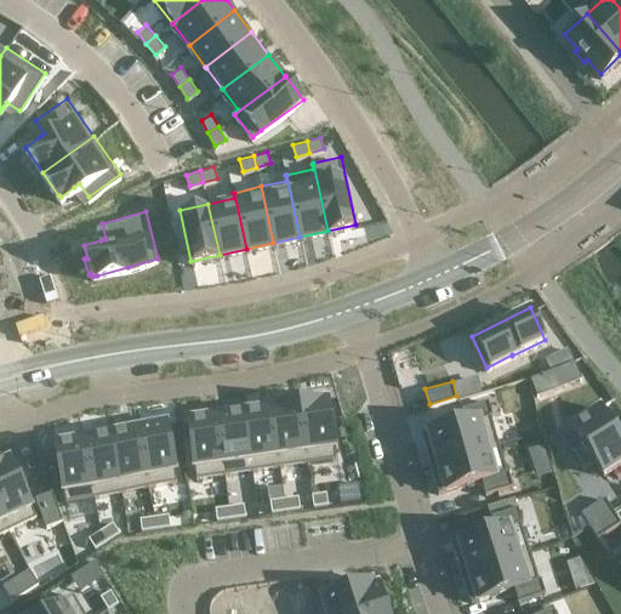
[(326,394),(298,399),(307,460),(336,455),(326,394)]
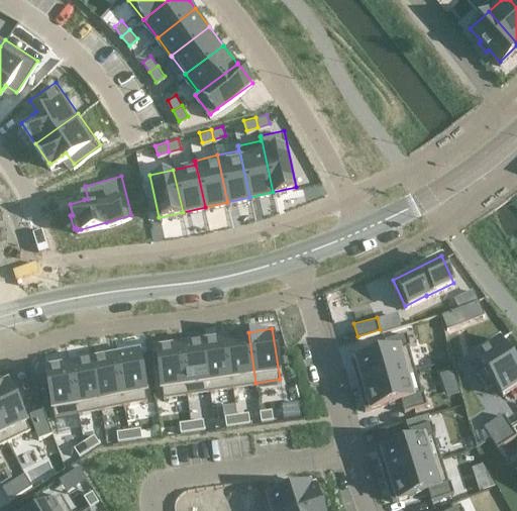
[(387,349),(350,360),(357,384),(415,367),(408,343),(409,342),(406,330),(383,337),(387,349)]
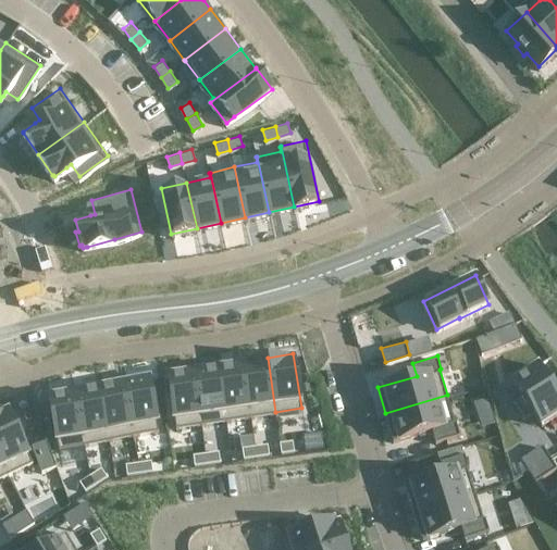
[(268,358),(243,361),(250,415),(275,412),(268,358)]
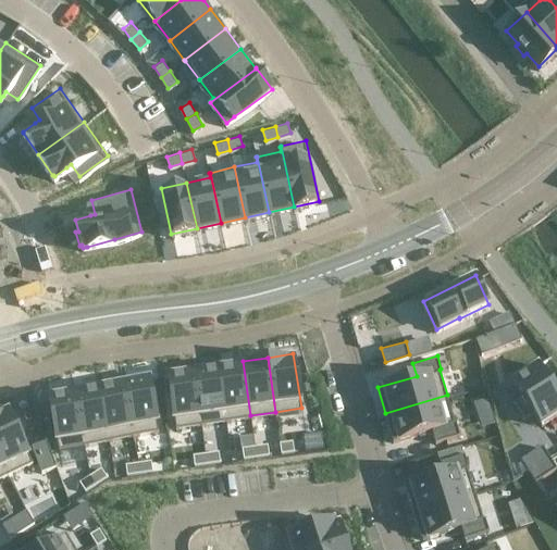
[(243,361),(218,364),(225,419),(250,415),(243,361)]
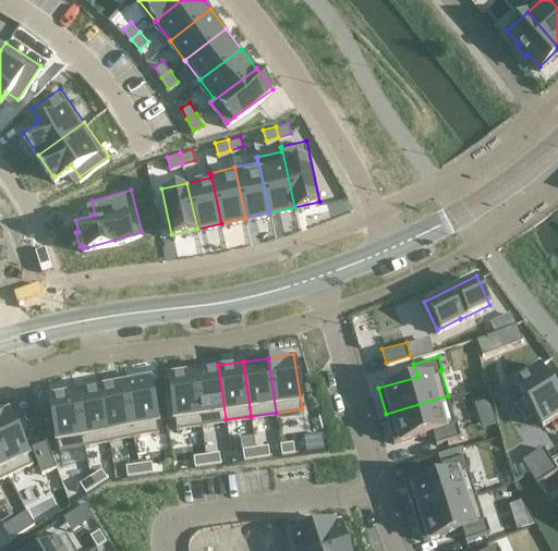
[(557,390),(540,363),(513,379),(522,392),(513,399),(524,416),(533,409),(543,424),(557,413),(557,390)]
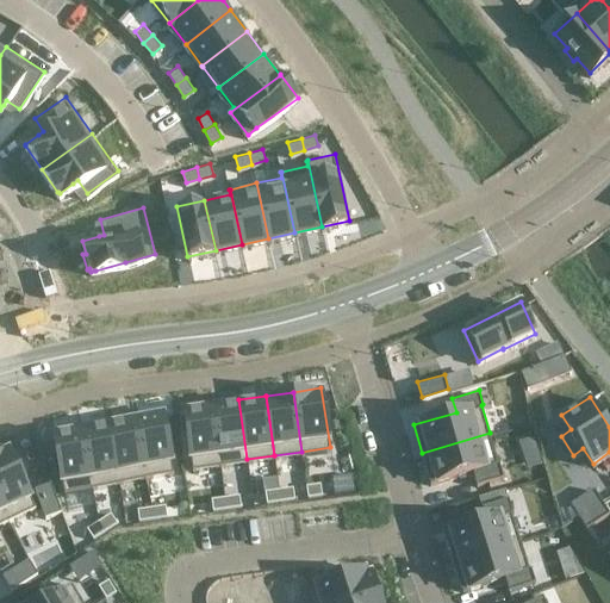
[(238,399),(211,404),(219,462),(247,459),(238,399)]
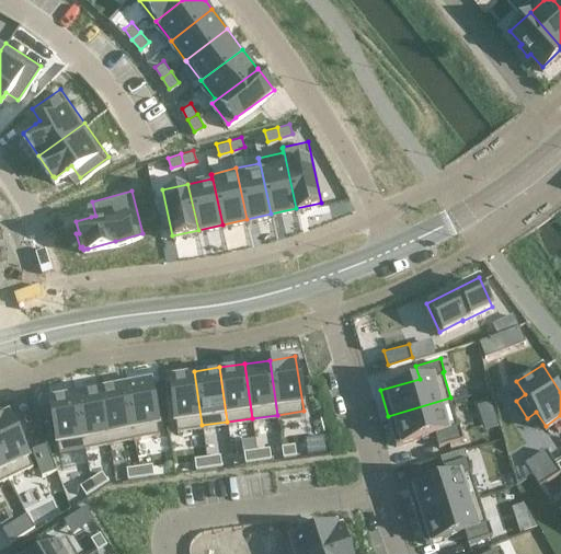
[(194,371),(169,374),(176,429),(202,425),(194,371)]
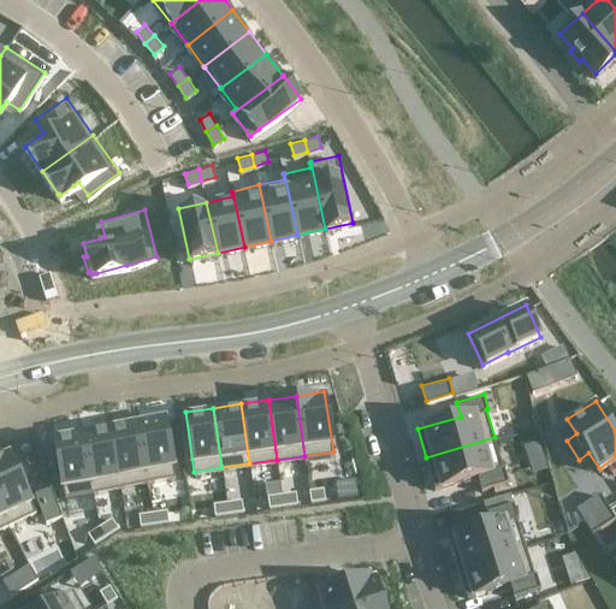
[(164,414),(136,420),(148,479),(176,474),(165,415),(164,414)]
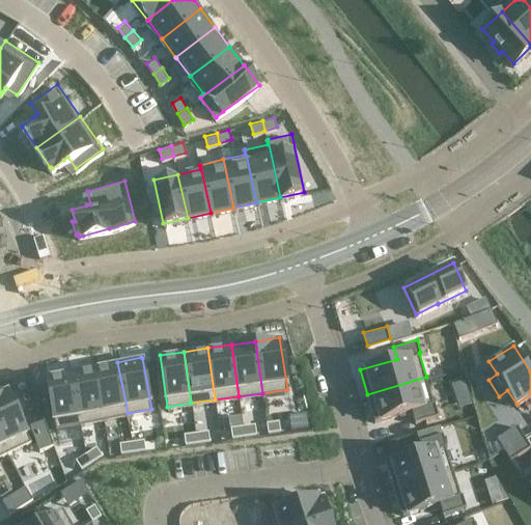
[(117,362),(93,366),(104,418),(128,413),(117,362)]
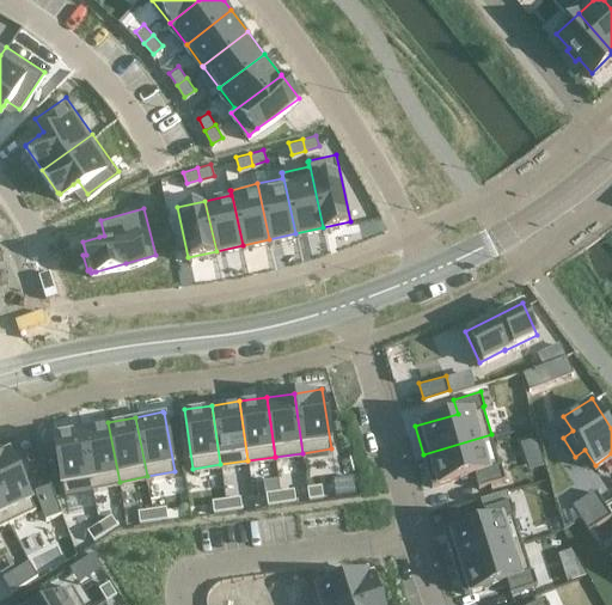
[(108,422),(80,428),(92,487),(120,482),(108,422)]
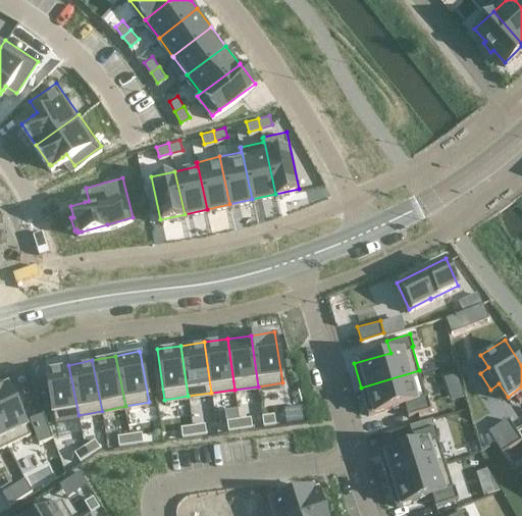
[(68,365),(45,369),(55,419),(79,415),(68,365)]
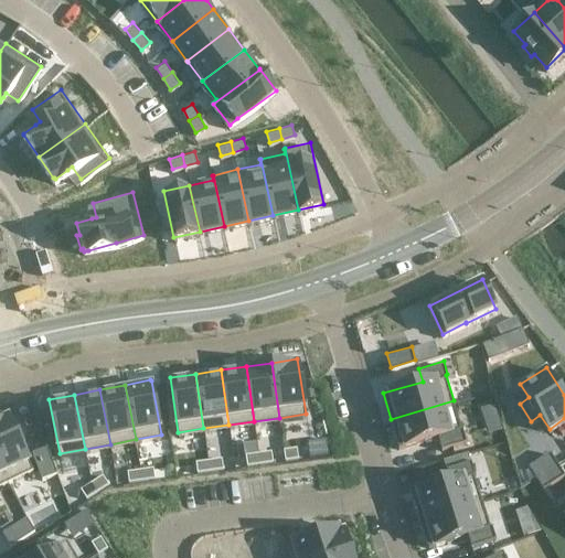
[(454,400),(391,419),(398,444),(438,433),(441,447),(466,439),(462,427),(460,427),(454,400)]
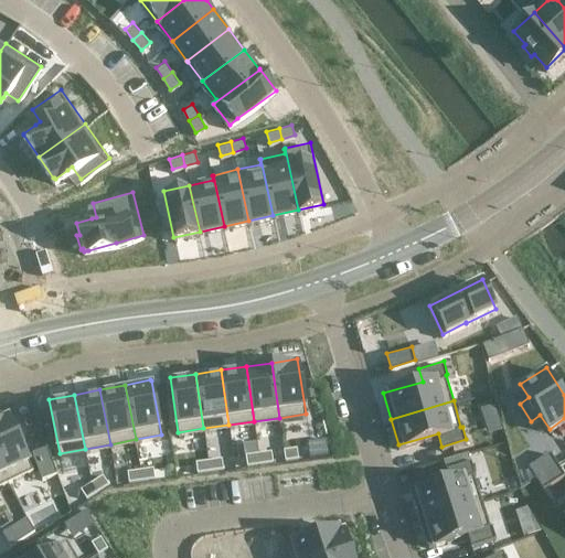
[(8,414),(0,417),(0,462),(8,479),(33,468),(8,414)]
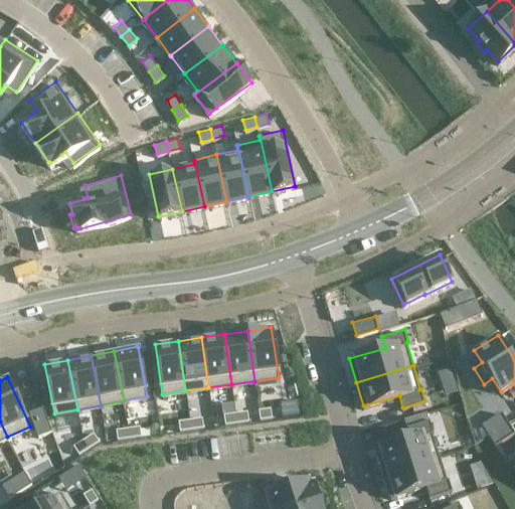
[(43,405),(29,410),(38,434),(38,435),(51,430),(43,405)]
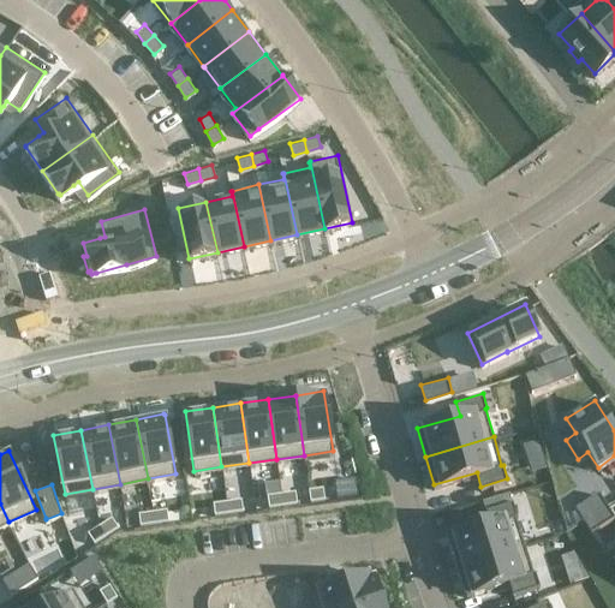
[(323,484),(309,487),(310,498),(324,496),(323,484)]
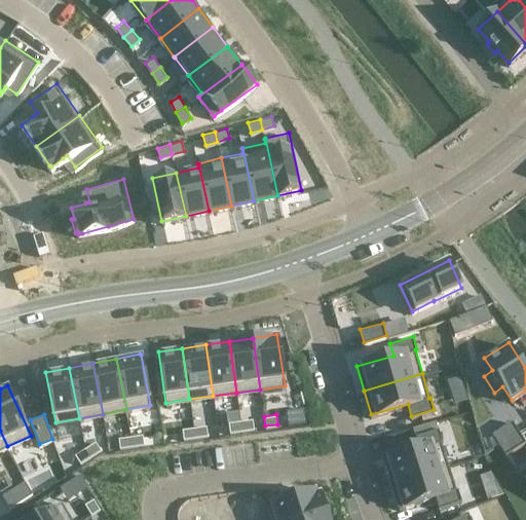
[(253,417),(240,419),(241,430),(254,428),(253,417)]
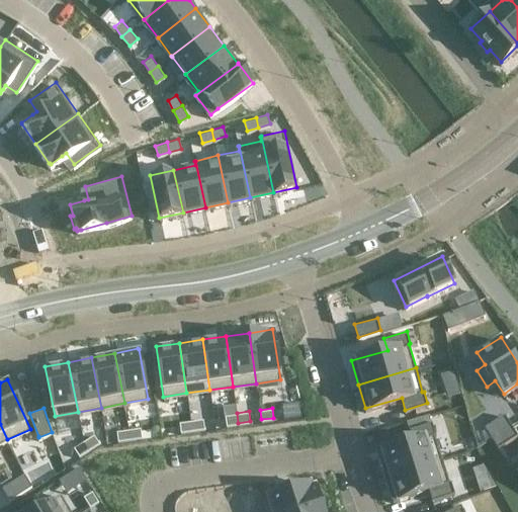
[(237,413),(225,414),(226,424),(238,423),(237,413)]
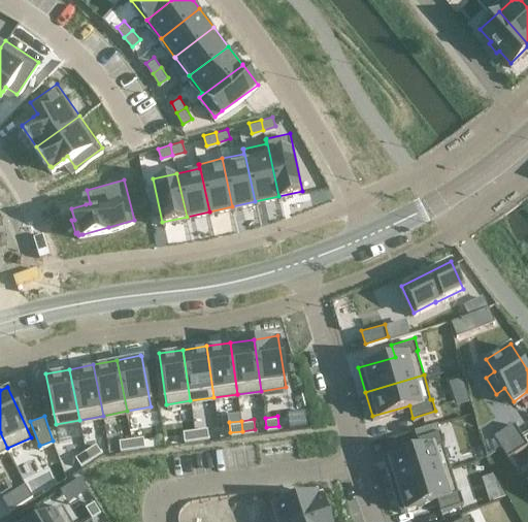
[(514,421),(494,433),(500,445),(521,431),(514,421)]
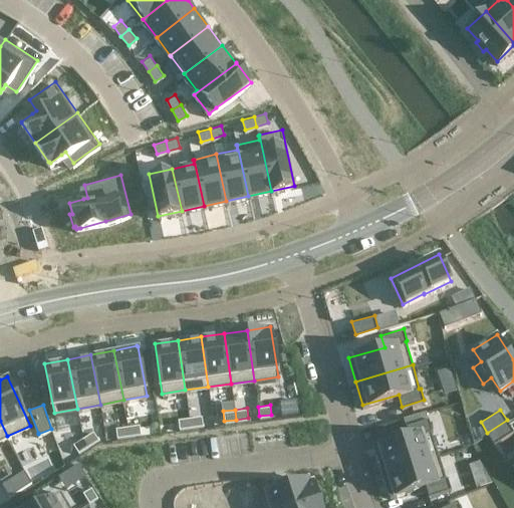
[(202,414),(190,416),(191,426),(203,424),(202,414)]
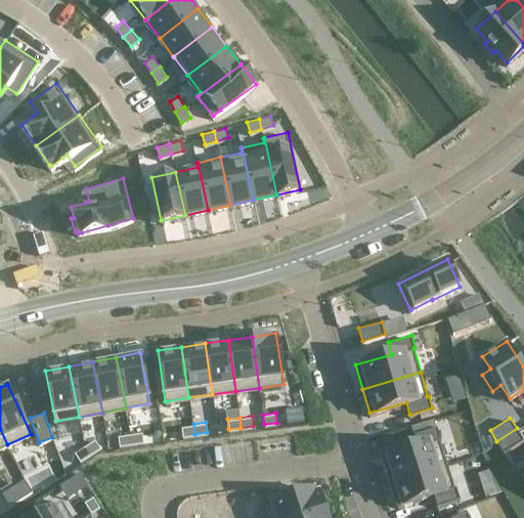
[(193,424),(181,426),(182,436),(194,434),(193,424)]
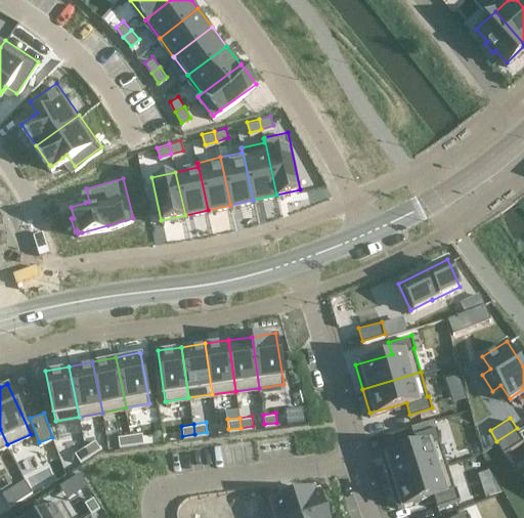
[(418,444),(382,456),(389,480),(446,462),(439,439),(441,438),(436,425),(413,432),(418,444)]
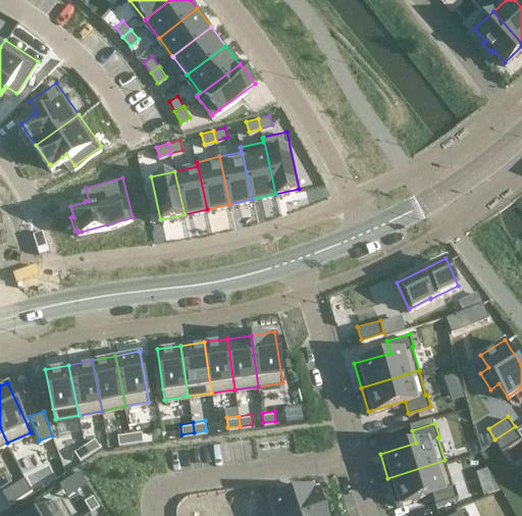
[(515,426),(494,440),(502,450),(521,436),(515,426)]
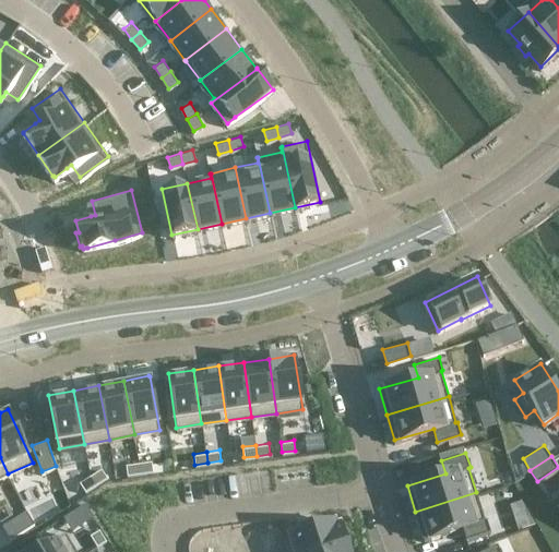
[(152,459),(139,462),(140,471),(153,470),(152,459)]
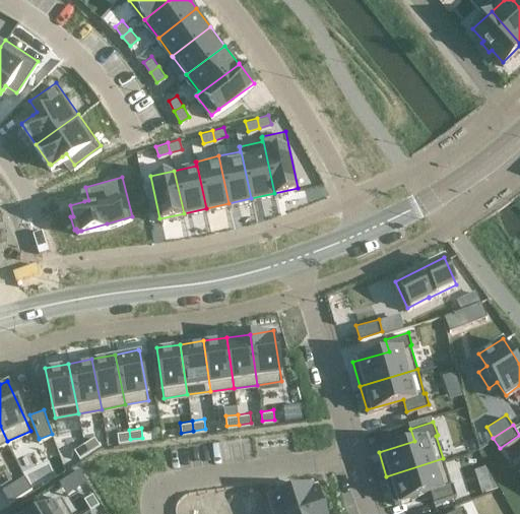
[(129,430),(117,431),(118,441),(130,439),(129,430)]
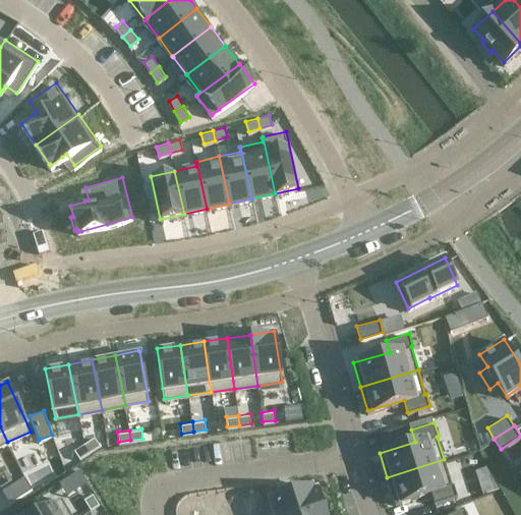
[(95,436),(84,442),(90,451),(100,444),(95,436)]
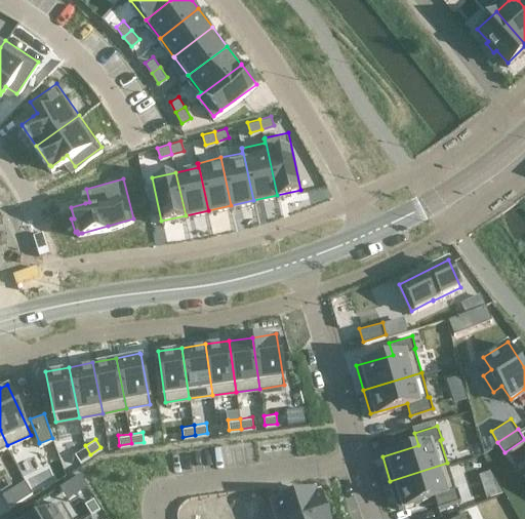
[(85,445),(74,452),(80,461),(90,454),(85,445)]
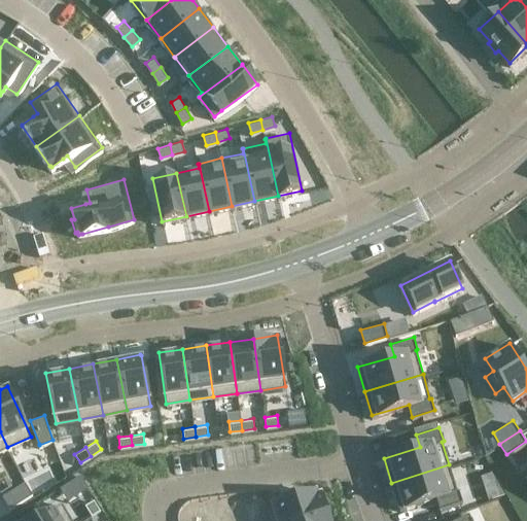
[(449,464),(391,483),(399,508),(435,495),(440,508),(462,500),(458,488),(457,488),(449,464)]
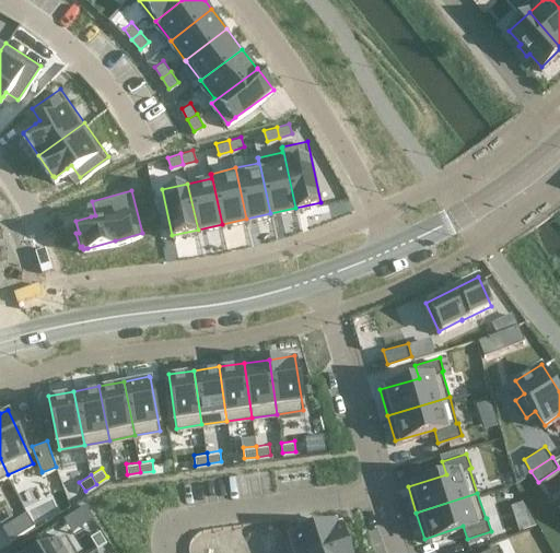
[(26,510),(2,525),(11,539),(34,524),(26,510)]
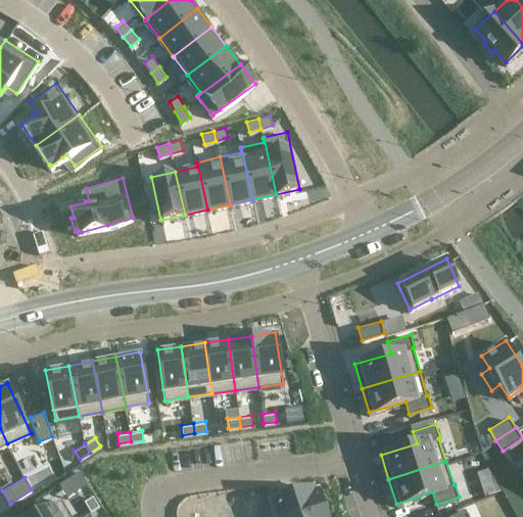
[(313,485),(260,503),(265,516),(304,516),(326,510),(319,488),(314,489),(313,485)]
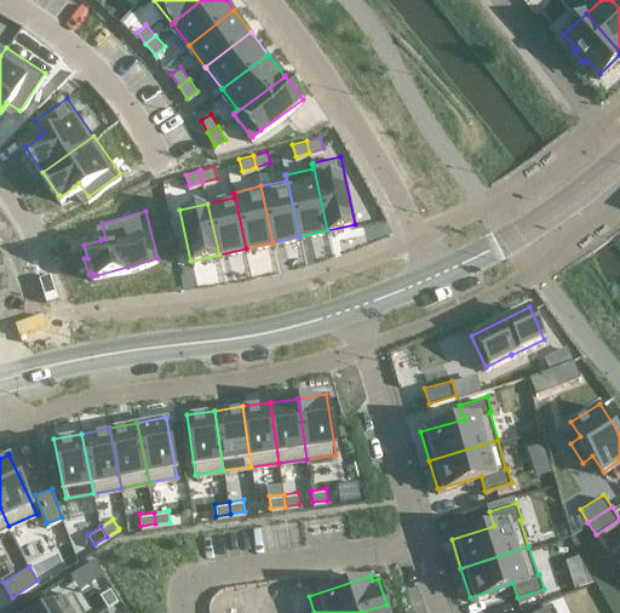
[(110,586),(99,593),(108,605),(118,599),(110,586)]
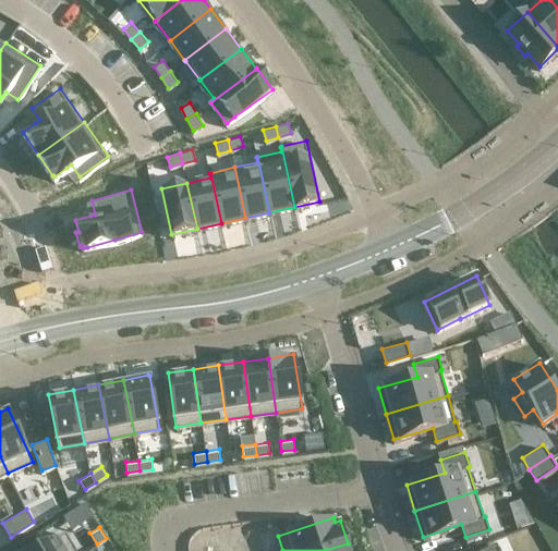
[(77,550),(65,530),(32,550),(77,550)]
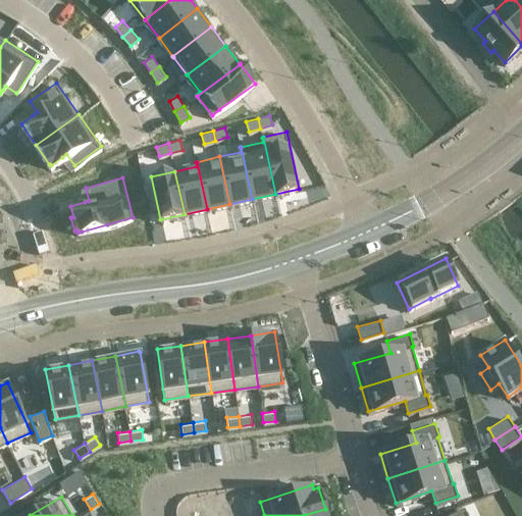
[(468,515),(464,507),(444,515),(468,515)]
